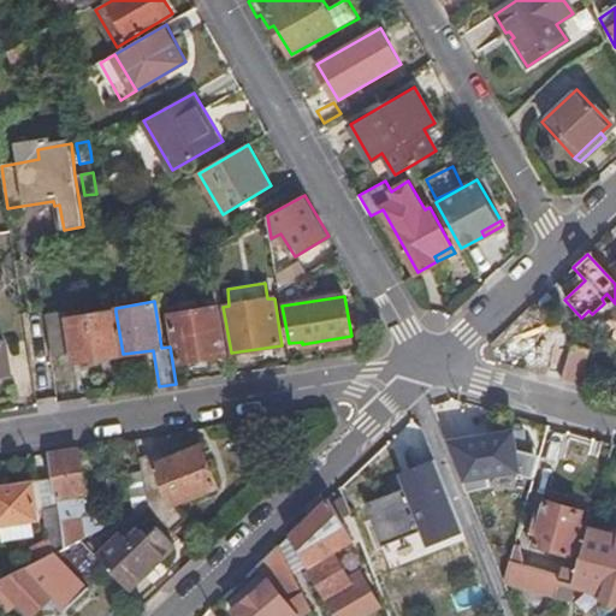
[(178,362),(226,354),(218,307),(201,309),(200,302),(185,306),(187,312),(171,314),(178,362)]
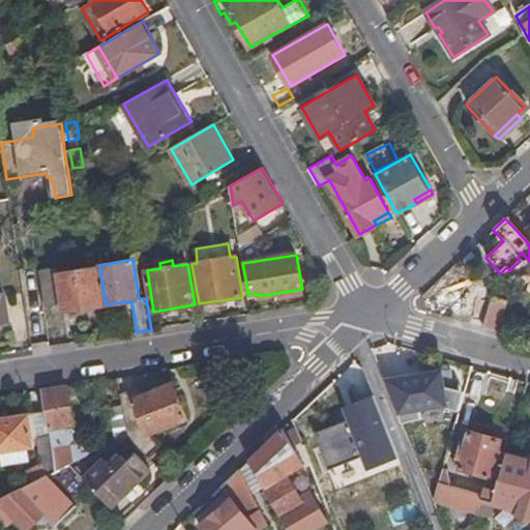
[(65,312),(106,304),(99,268),(59,273),(58,269),(42,271),(49,305),(63,303),(65,312)]
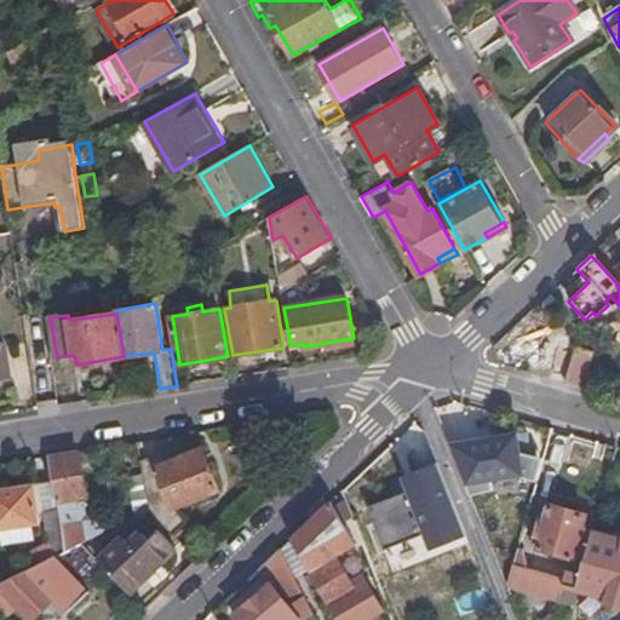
[(0,380),(11,379),(5,344),(0,344),(0,380)]
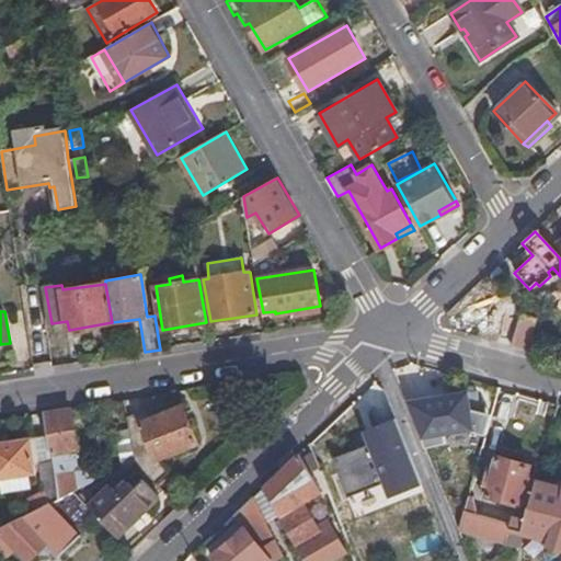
[(518,322),(511,347),(525,351),(534,320),(521,316),(518,322)]
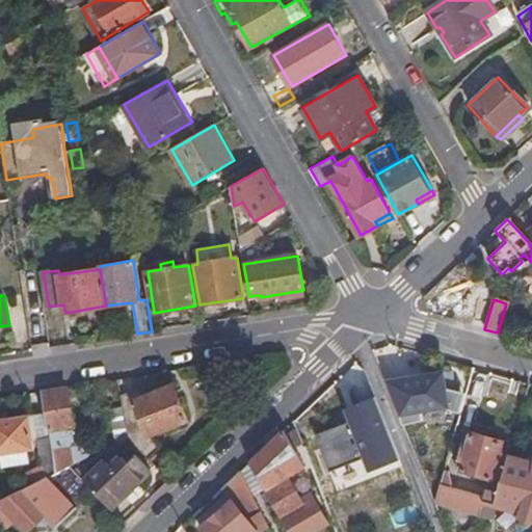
[(476,301),(469,325),(484,329),(491,306),(476,301)]
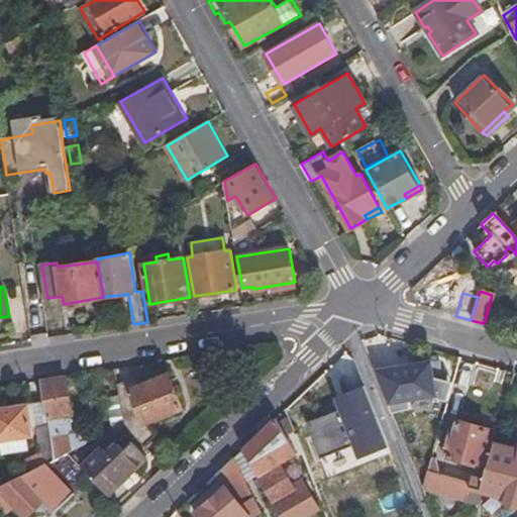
[(382,354),(371,359),(399,430),(419,421),(410,399),(438,395),(438,391),(442,391),(440,378),(435,379),(433,368),(432,359),(388,368),(382,354)]
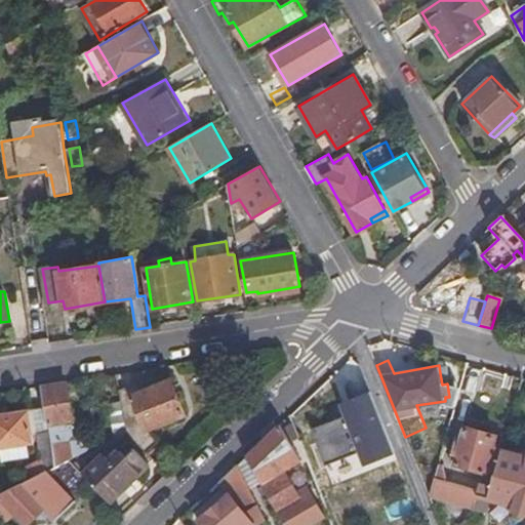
[(448,372),(440,373),(442,385),(447,384),(450,384),(448,372)]
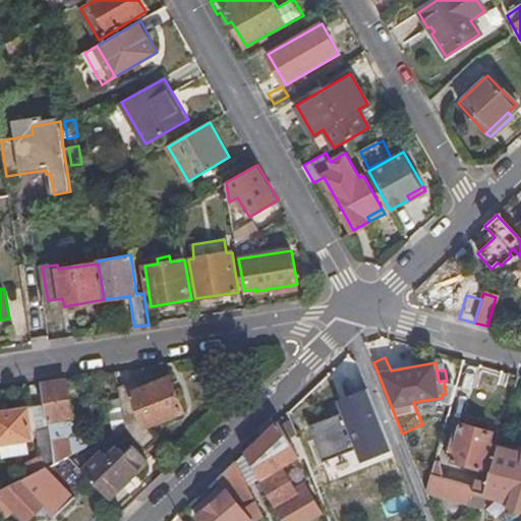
[(136,384),(119,387),(120,395),(127,429),(148,450),(161,438),(149,426),(185,412),(171,378),(140,390),(136,384)]
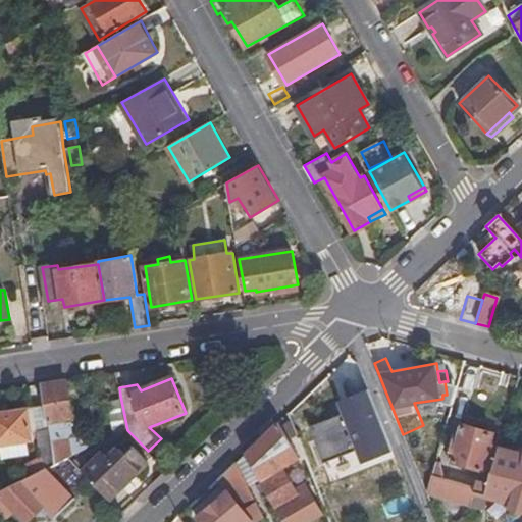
[(67,380),(44,383),(47,405),(56,464),(69,457),(90,448),(89,432),(74,435),(72,424),(69,425),(68,420),(72,419),(67,380)]
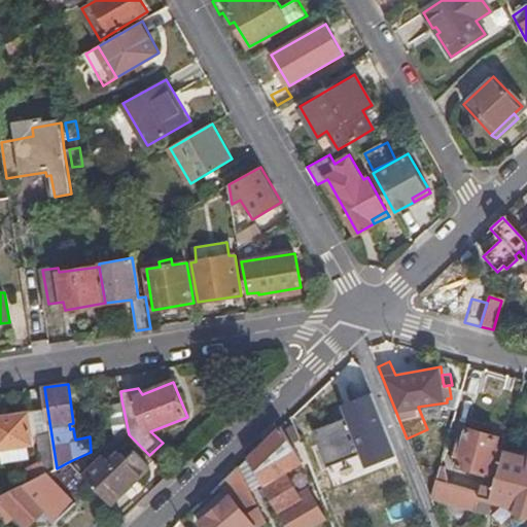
[(118,440),(129,434),(121,399),(110,402),(118,440)]
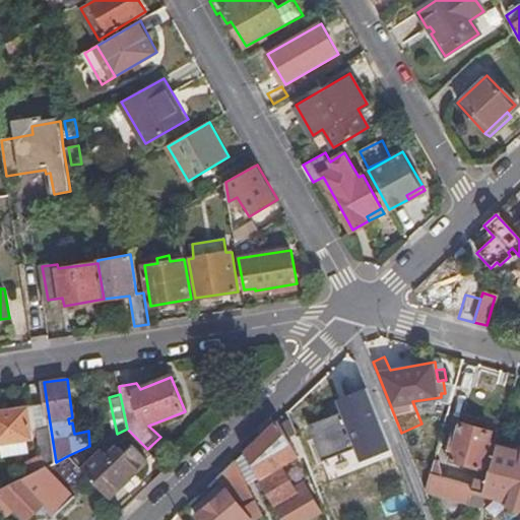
[(56,462),(47,403),(0,410),(0,444),(26,440),(33,439),(33,431),(38,430),(41,456),(16,469),(21,479),(47,467),(56,462)]
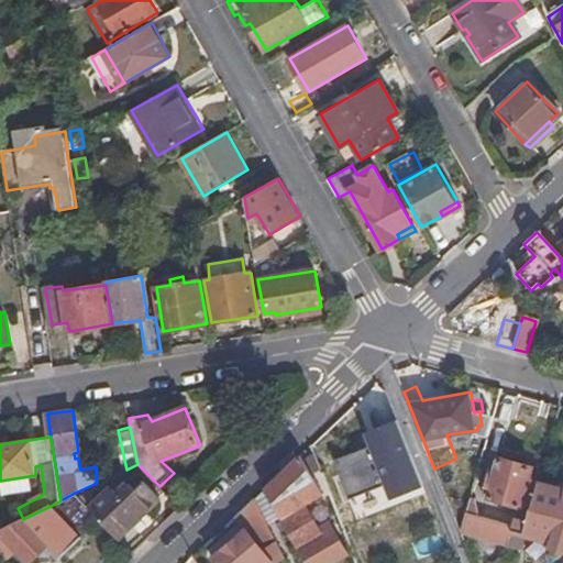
[(473,489),(484,449),(468,445),(457,485),(473,489)]
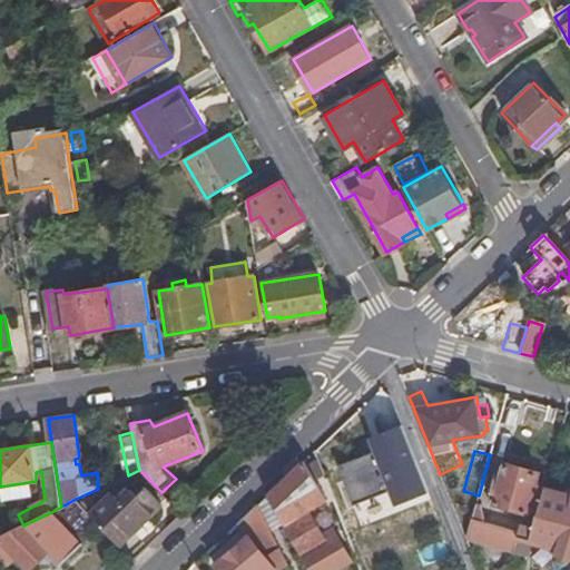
[(304,462),(268,497),(311,569),(337,569),(351,562),(335,534),(325,541),(307,512),(326,501),(315,482),(307,468),(304,462)]
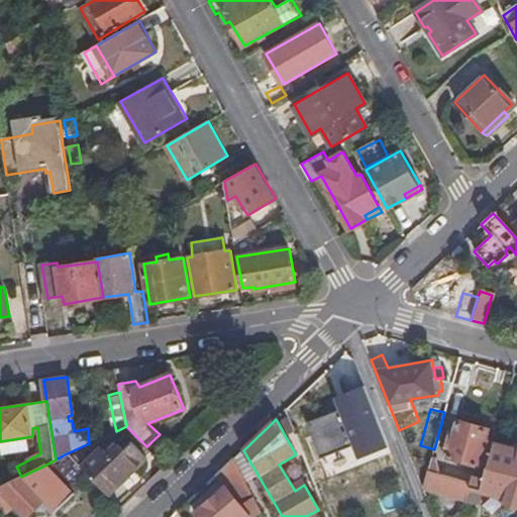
[(288,419),(279,424),(286,437),(293,433),(288,419)]
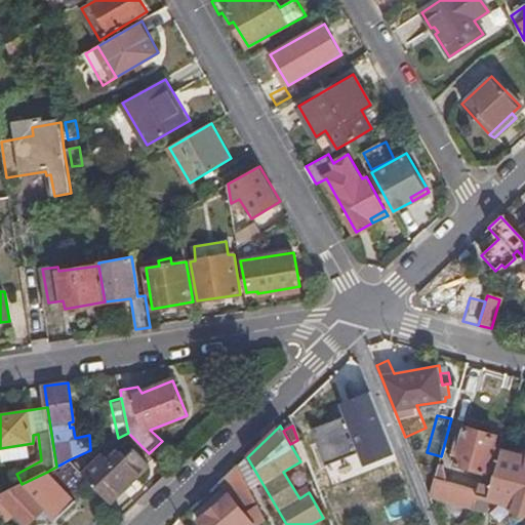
[(495,473),(502,450),(494,448),(497,437),(465,428),(463,432),(458,430),(451,455),(456,457),(454,462),(450,461),(448,469),(453,471),(454,466),(487,475),(488,471),(495,473)]
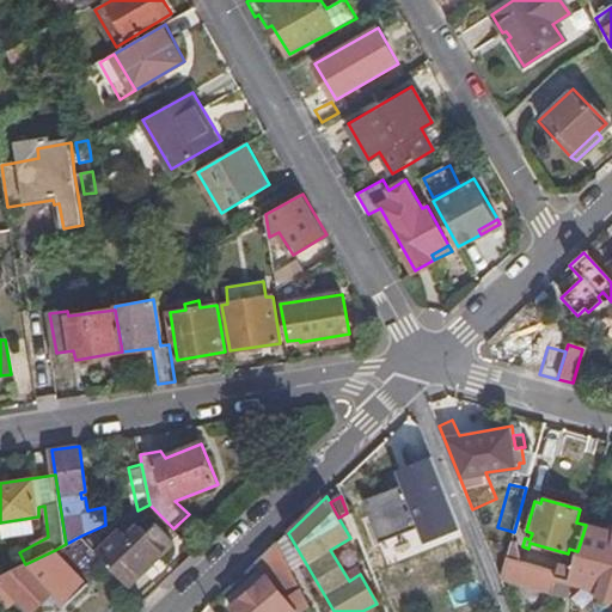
[(384,601),(391,598),(411,589),(409,582),(454,563),(444,536),(422,544),(417,533),(386,546),(374,515),(352,524),(384,601)]
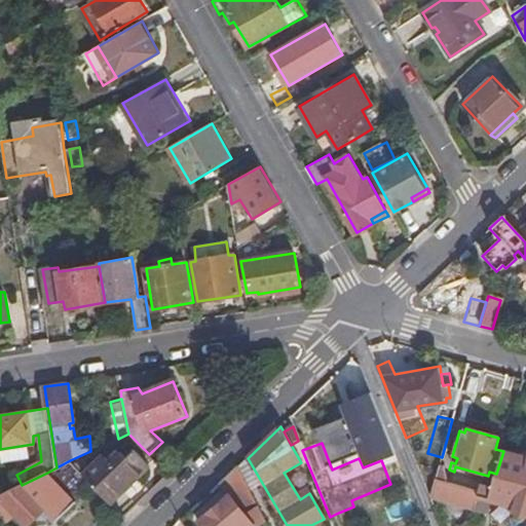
[(27,445),(0,449),(0,453),(2,461),(29,457),(27,445)]
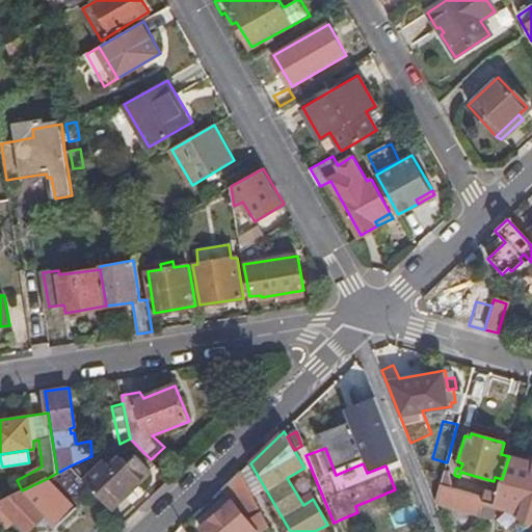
[(87,483),(112,509),(151,469),(137,455),(130,463),(124,457),(113,469),(108,463),(87,483)]
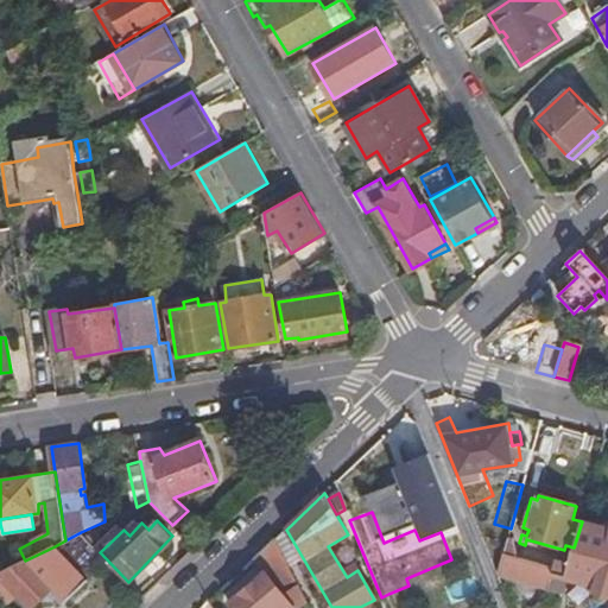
[(607,527),(607,529),(582,521),(574,548),(570,564),(557,561),(553,569),(552,575),(567,578),(591,584),(590,590),(607,594),(607,527)]
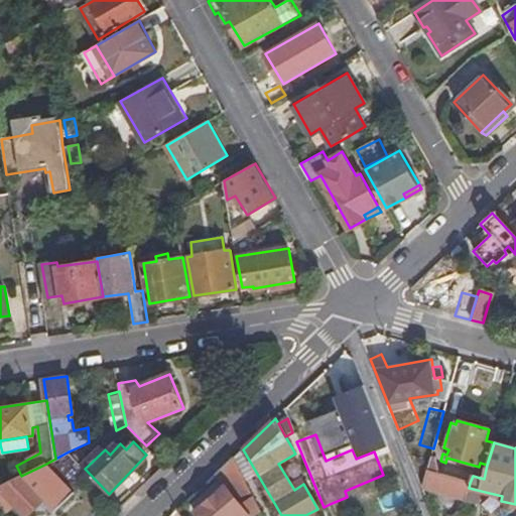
[(233,458),(216,475),(226,487),(194,513),(196,515),(253,515),(260,511),(233,458)]
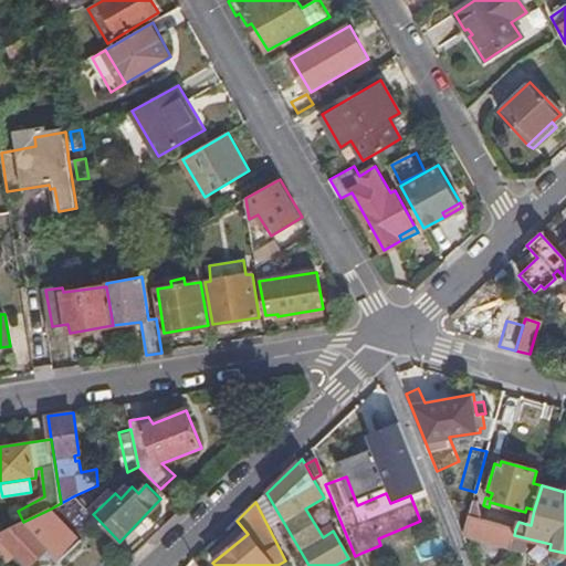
[(463,534),(511,547),(514,535),(515,530),(505,526),(507,517),(491,512),(490,515),(489,521),(481,519),(483,513),(477,503),(473,502),(470,511),(463,534)]
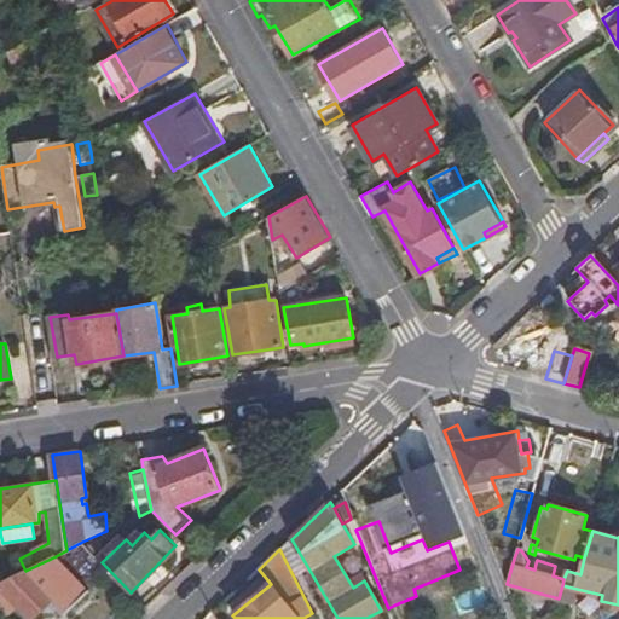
[(25,571),(0,584),(19,605),(33,618),(52,600),(67,614),(91,590),(56,556),(25,571)]
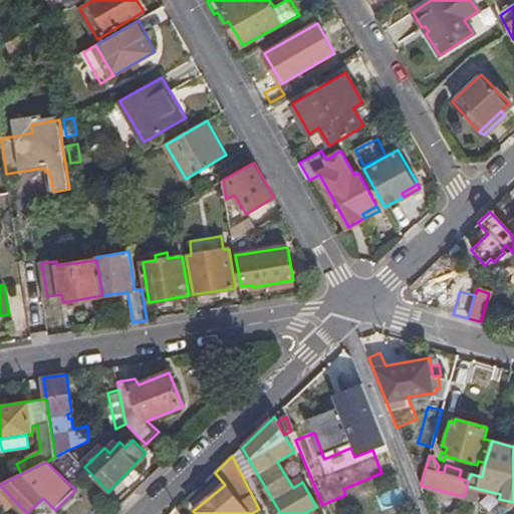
[(412,464),(420,487),(421,485),(427,464),(412,464)]
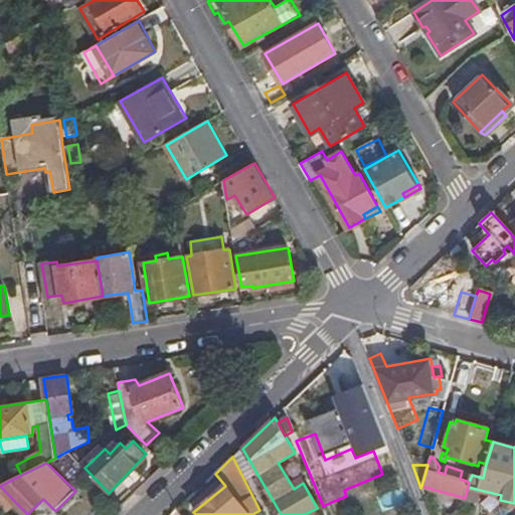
[(0,486),(0,485),(0,510),(3,514),(4,514),(16,503),(0,486)]
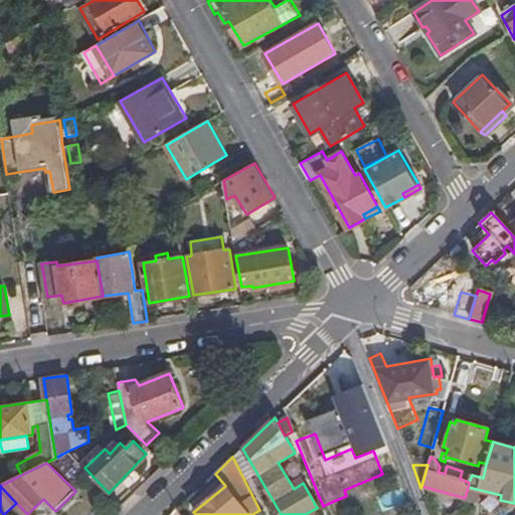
[(468,487),(465,498),(477,502),(480,490),(468,487)]
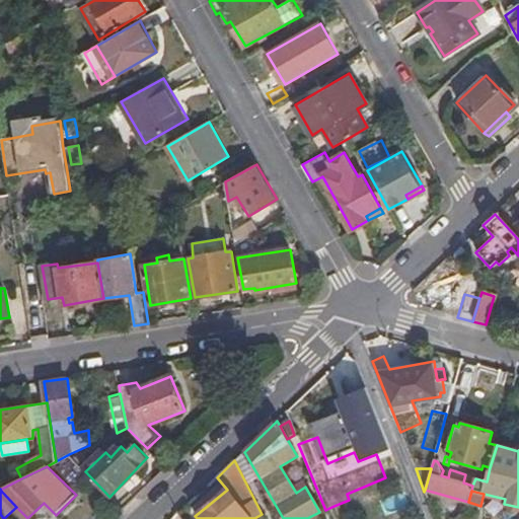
[(327,516),(328,518),(336,518),(331,507),(325,510),(327,516)]
